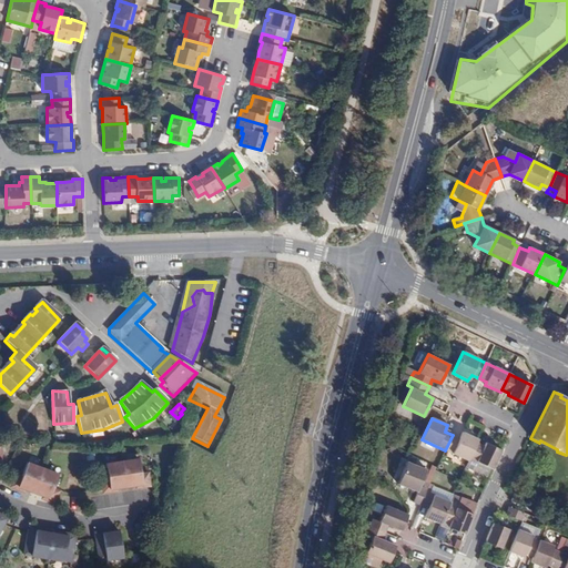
[(453,435),(445,450),(468,462),(469,458),(476,444),(478,439),(463,433),(459,438),(453,435)]
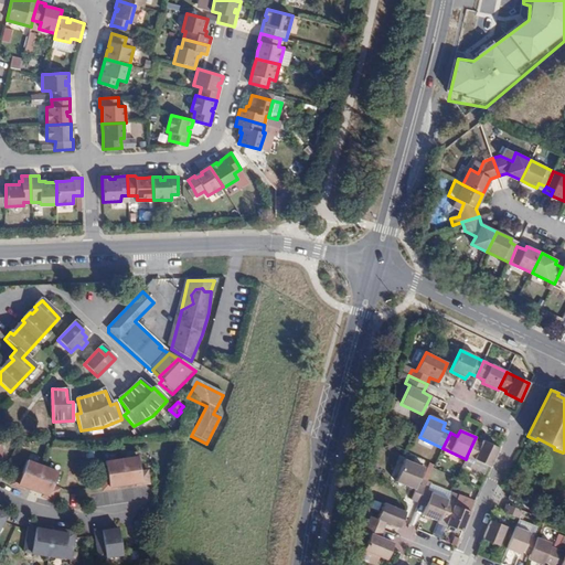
[(489,466),(498,448),(482,440),(480,444),(473,441),(467,456),(489,466)]
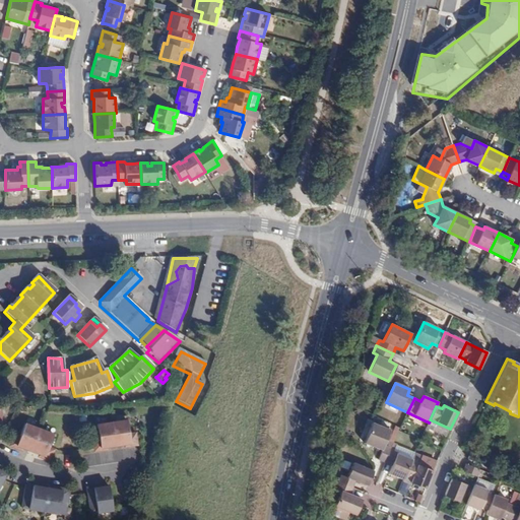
[(430,419),(429,423),(427,428),(447,437),(450,429),(430,419)]
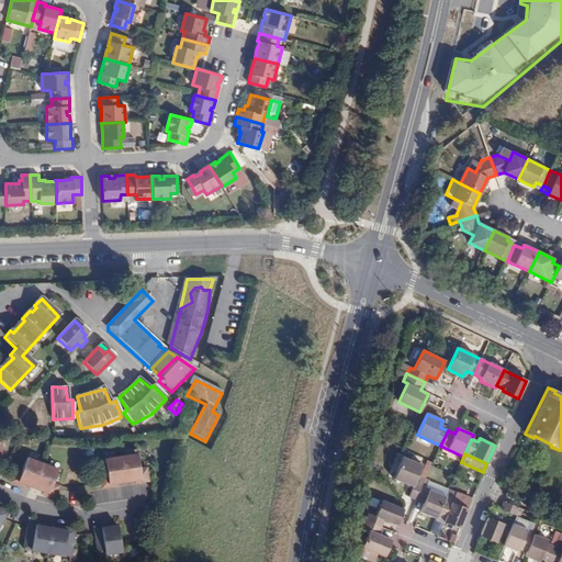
[(138,471),(136,456),(103,461),(105,475),(98,476),(100,486),(147,480),(146,470),(138,471)]
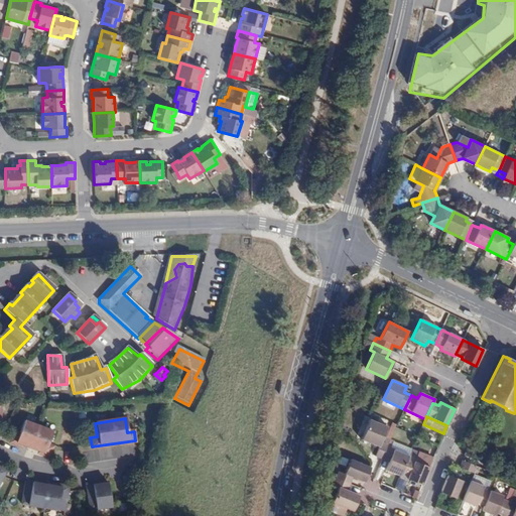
[(383,460),(389,444),(381,441),(387,426),(370,420),(361,439),(379,447),(375,456),(383,460)]
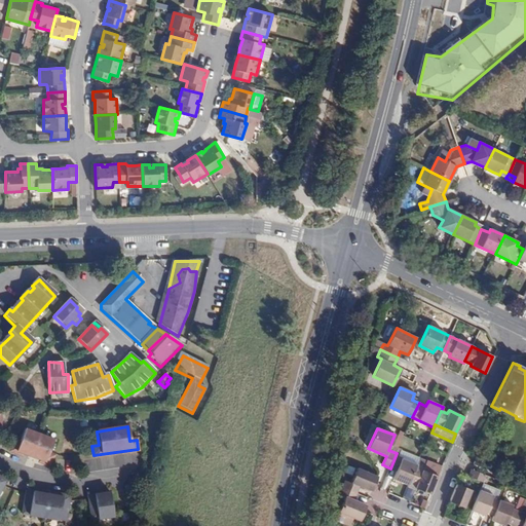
[(47,454),(51,441),(23,430),(19,443),(11,441),(8,450),(50,465),(53,456),(47,454)]
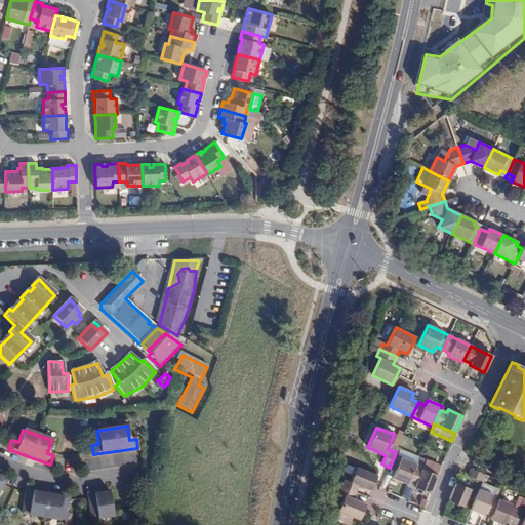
[(402,455),(396,452),(390,468),(396,470),(393,478),(407,484),(408,482),(415,467),(415,463),(401,457),(402,455)]
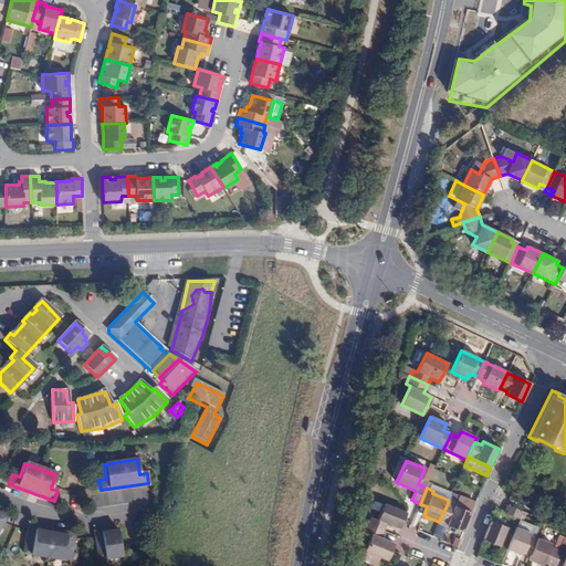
[(522,494),(512,490),(507,500),(517,504),(522,494)]
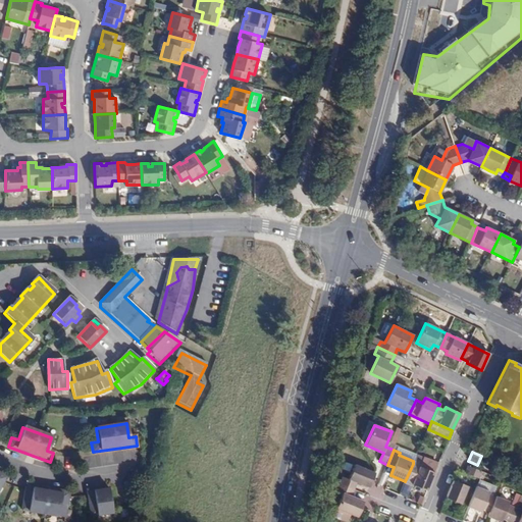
[(433,472),(413,464),(406,479),(413,481),(412,484),(425,490),(433,472)]
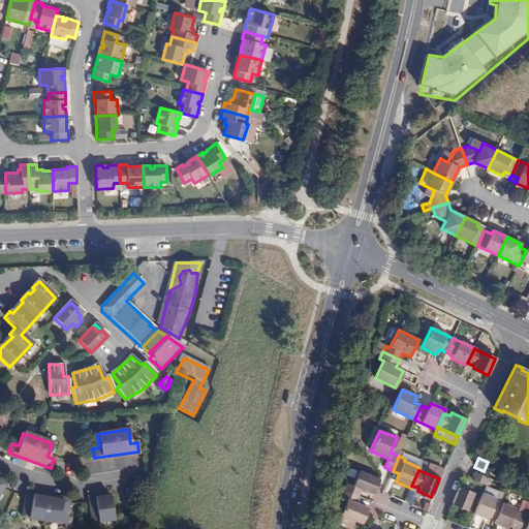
[(377,488),(380,479),(360,471),(353,486),(347,484),(345,490),(361,496),(363,490),(374,495),(377,488)]
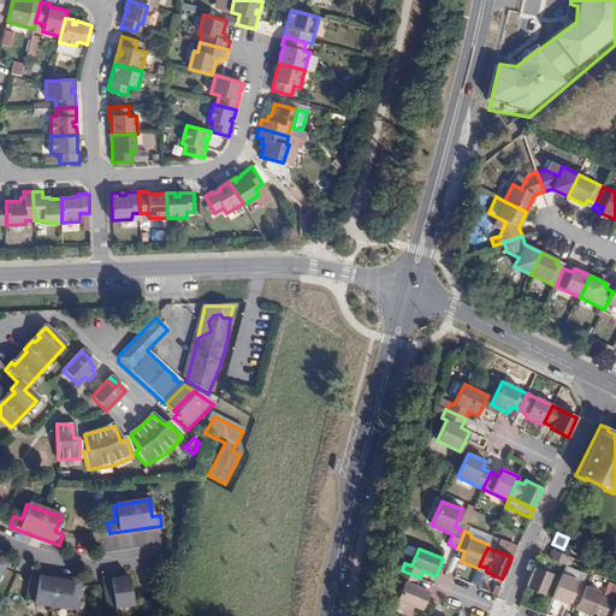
[(568,561),(551,554),(546,563),(563,570),(568,561)]
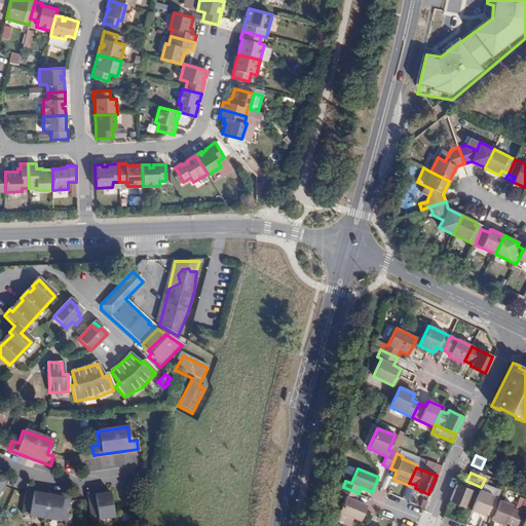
[(471,490),(455,484),(448,501),(463,506),(471,490)]
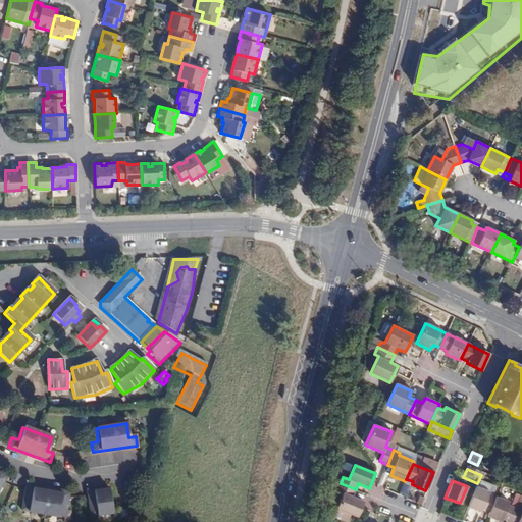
[(356,489),(341,483),(337,490),(344,493),(337,509),(358,517),(362,508),(364,502),(353,497),(356,489)]
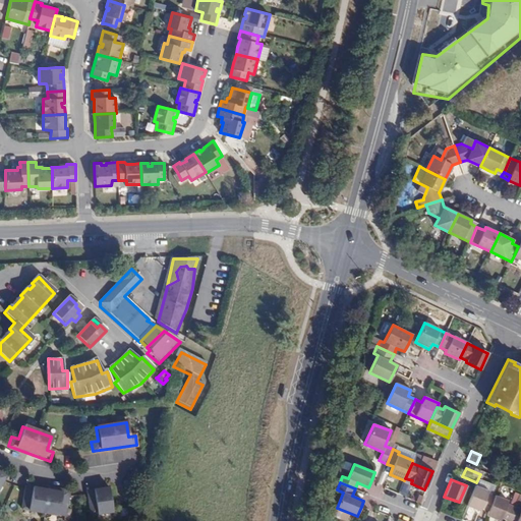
[(494,489),(476,482),(465,509),(478,514),(479,512),(487,515),(494,501),(489,500),(494,489)]
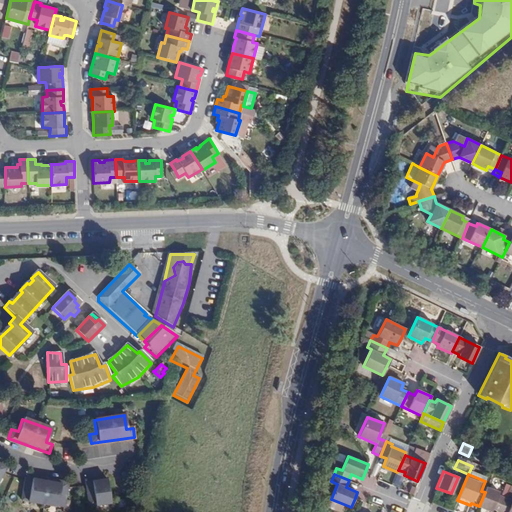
[(67,486),(24,478),(20,501),(68,509),(69,504),(64,503),(67,486)]
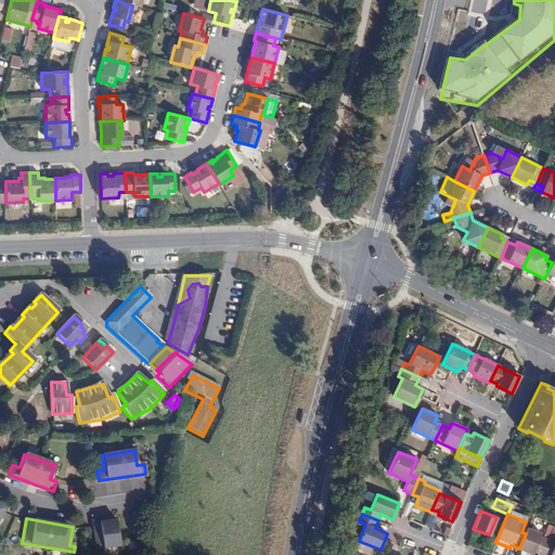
[(115,520),(91,525),(95,550),(119,546),(115,520)]
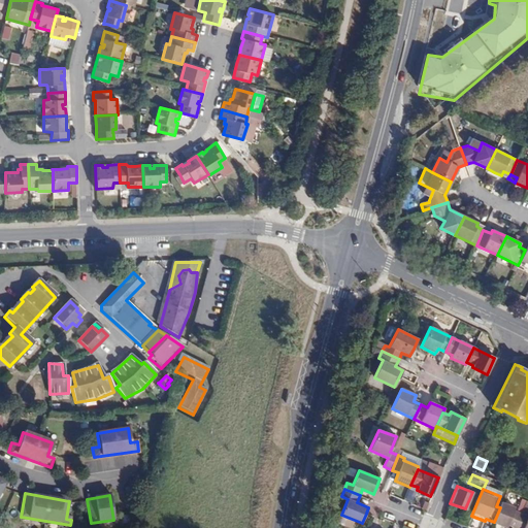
[(515,527),(520,517),(513,514),(513,510),(501,505),(500,507),(494,522),(492,527),(495,527),(515,527)]
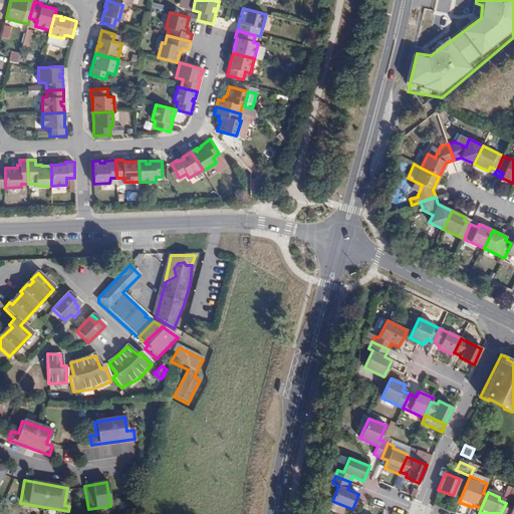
[(512,506),(506,503),(501,513),(513,513),(513,502),(512,506)]
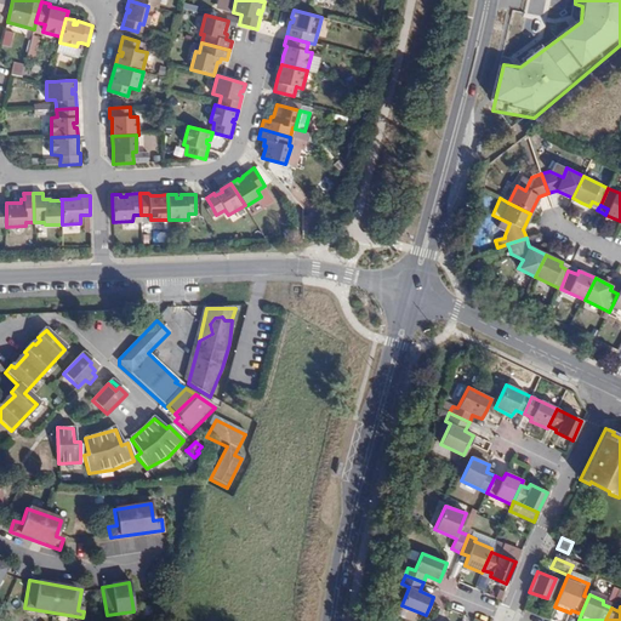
All buildings are outlined.
